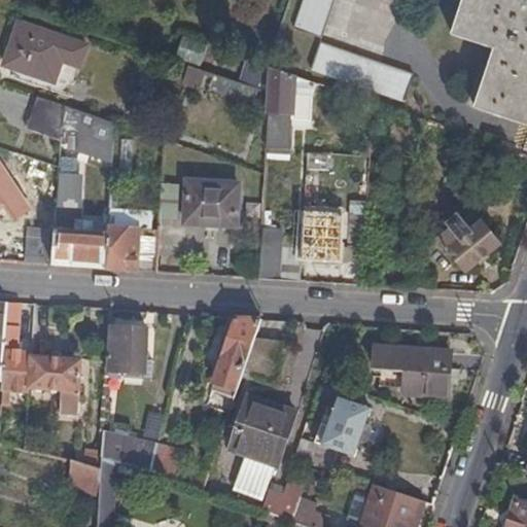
[(317,0),(306,0),(297,26),(308,29),(317,0)]
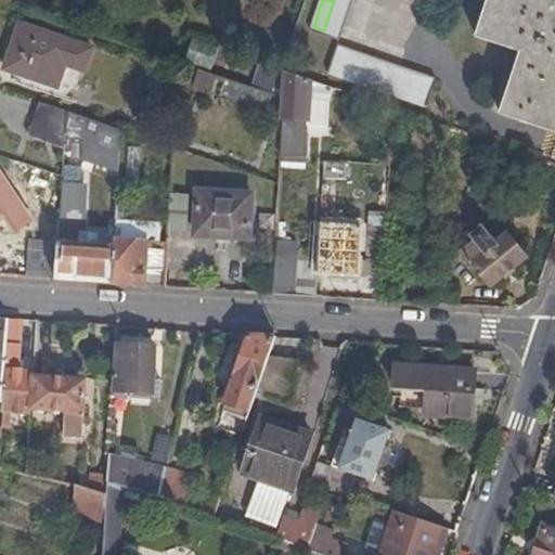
[(334,0),(324,30),(341,36),(352,0),(334,0)]
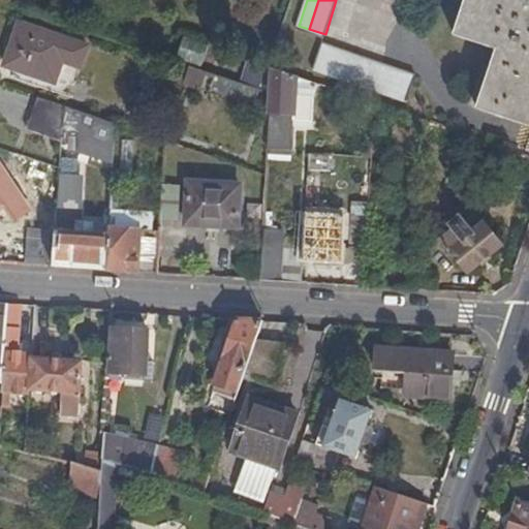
[(528,0),(467,0),(457,31),(467,34),(477,3),(511,14),(501,45),(496,60),(480,106),(528,122),(528,0)]
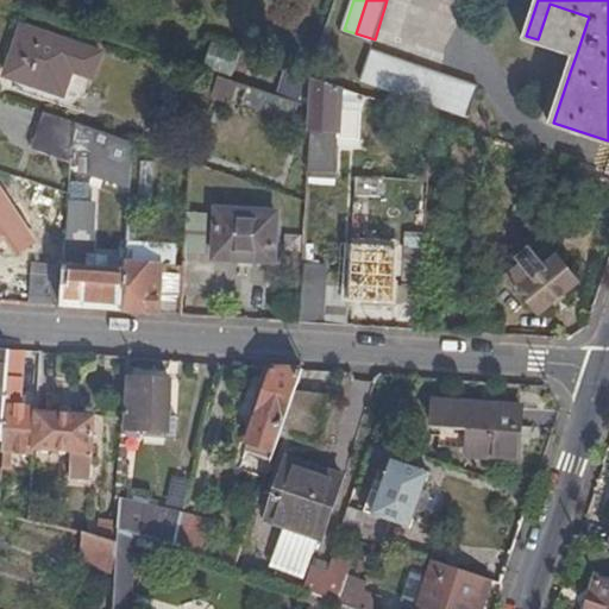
[(538,39),(577,52),(589,17),(550,4),(538,39)]
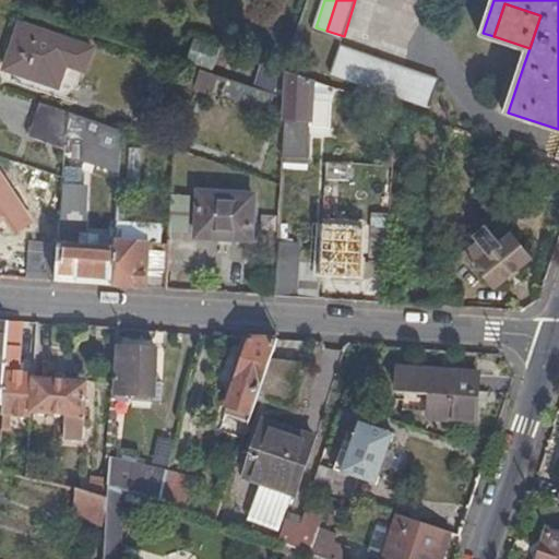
[(87,70),(95,48),(23,23),(7,68),(59,86),(69,63),(87,70)]
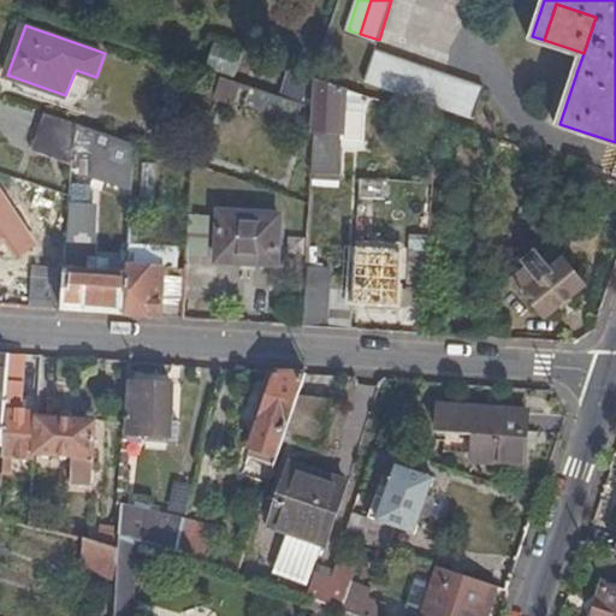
[(211,69),(240,77),(247,52),(218,43),(211,69)]
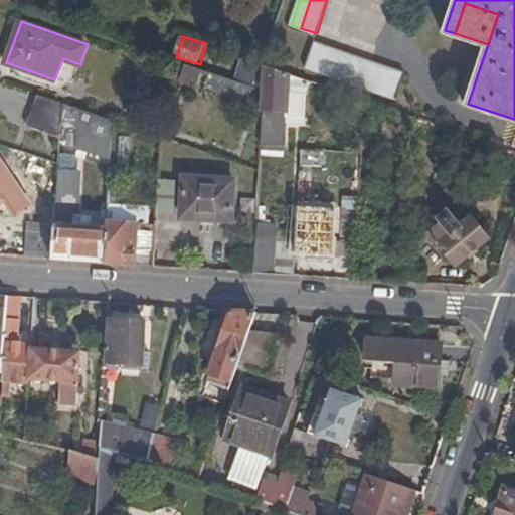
[(309,67),(398,98),(407,71),(318,39),(309,67)]
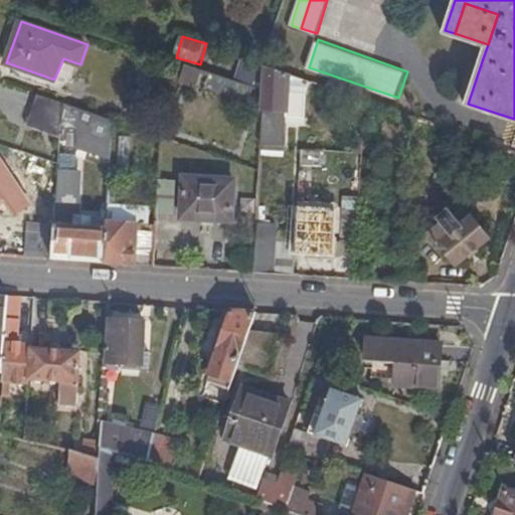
[(72,92),(78,69),(64,65),(58,88),(72,92)]
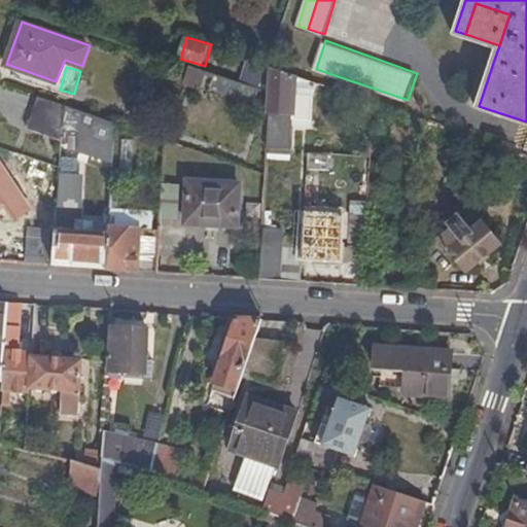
[(201,93),(207,73),(190,67),(189,67),(183,86),(201,93)]
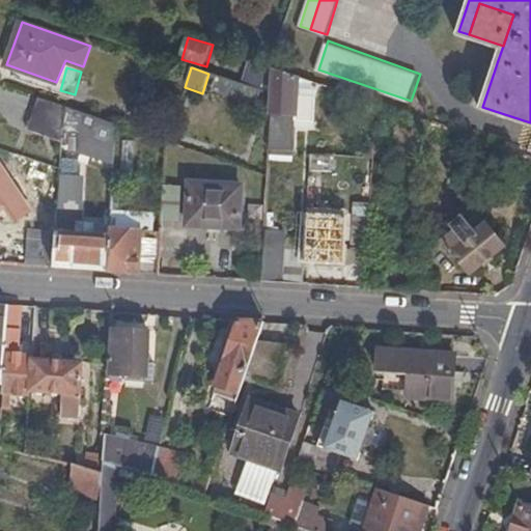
[(295,75),(275,67),(274,94),(270,149),(292,150),(295,128),(295,120),(298,76),(295,75)]
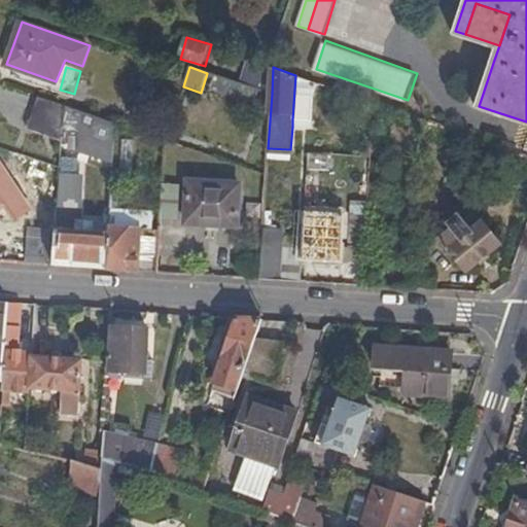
[(254,106),(259,90),(215,75),(210,92),(254,106)]
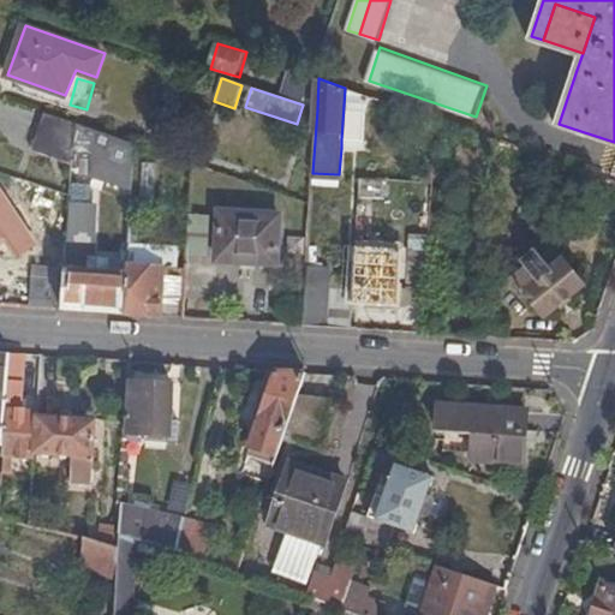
[(369,96),(345,88),(341,139),(365,141),(366,112),(369,96)]
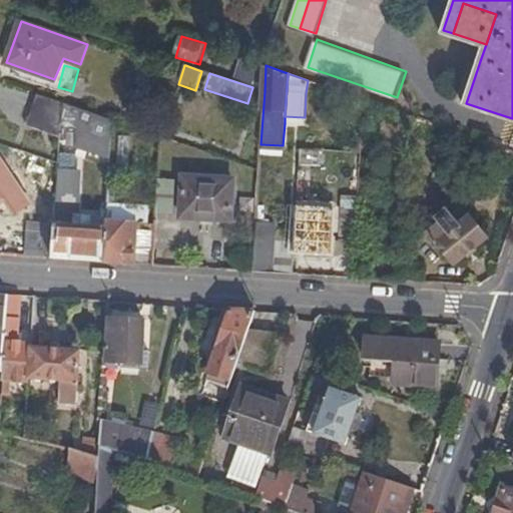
[(63,126),(64,104),(38,94),(28,123),(62,136),(63,126)]
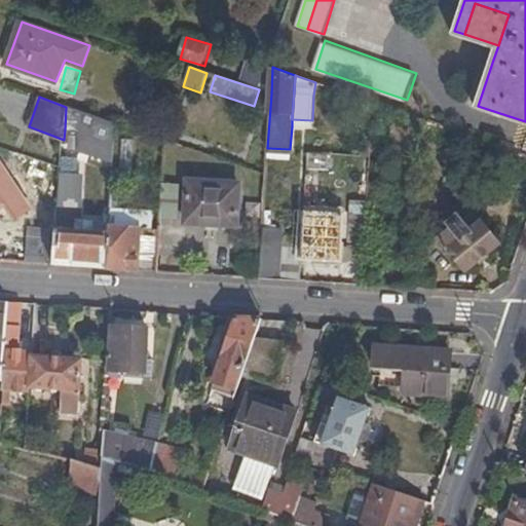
[(113,159),(115,123),(66,107),(65,129),(75,134),(77,134),(78,146),(113,159)]
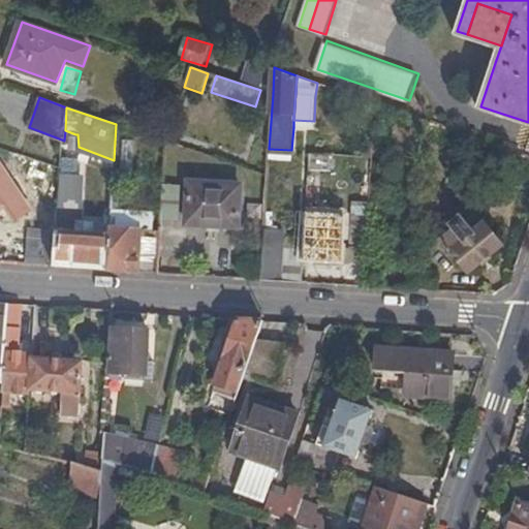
[(313,128),(314,121),(293,120),(293,127),(313,128)]
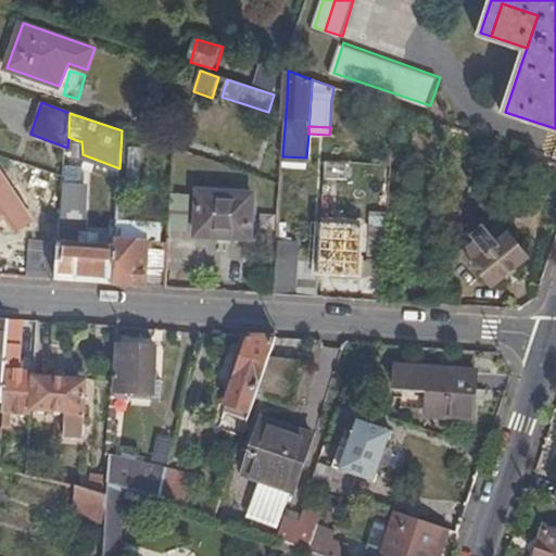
[(306,158),(282,156),(282,166),(306,166),(306,158)]
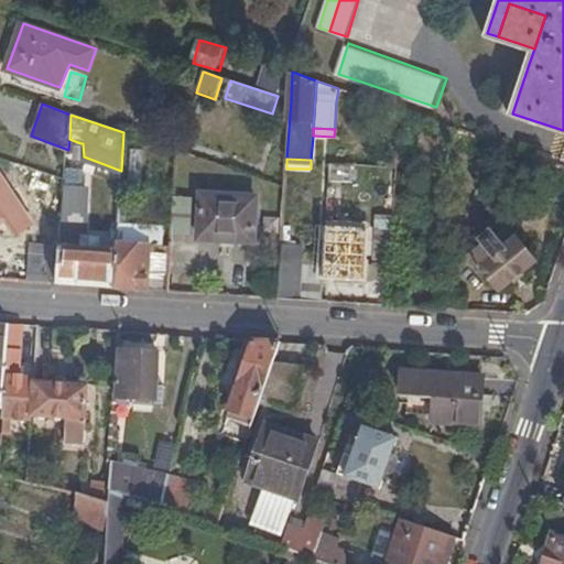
[(331,163),(329,179),(348,180),(349,164),(331,163)]
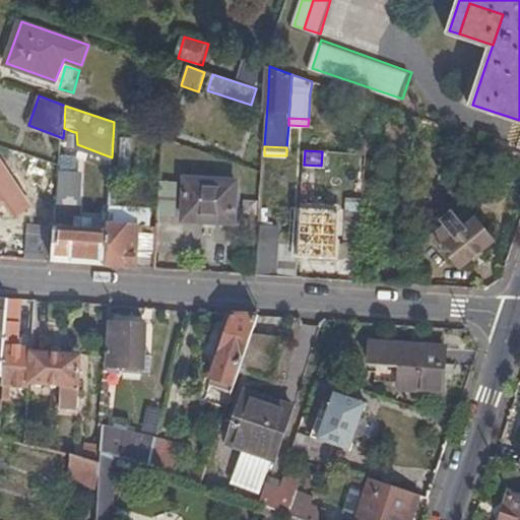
[(29,206),(0,164),(0,207),(7,203),(15,216),(29,206)]
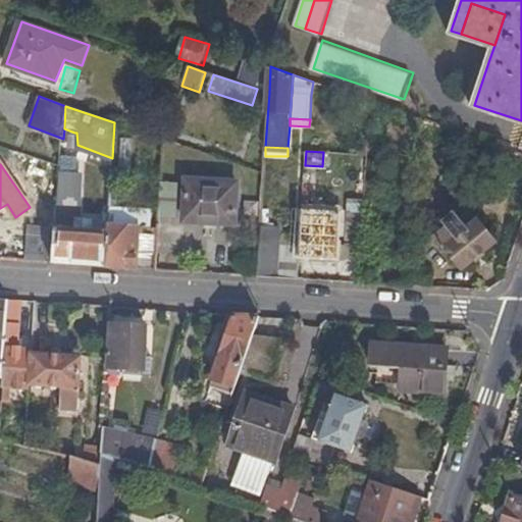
[(57,232),(54,264),(105,268),(107,229),(94,229),(77,228),(81,170),(61,169),(57,232)]
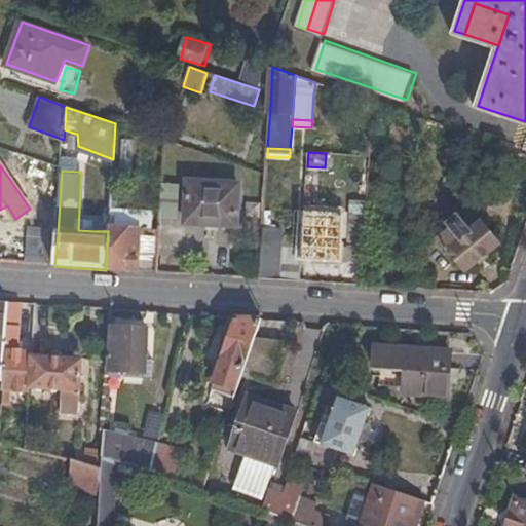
[(187,219),(238,223),(240,182),(189,179),(187,219)]
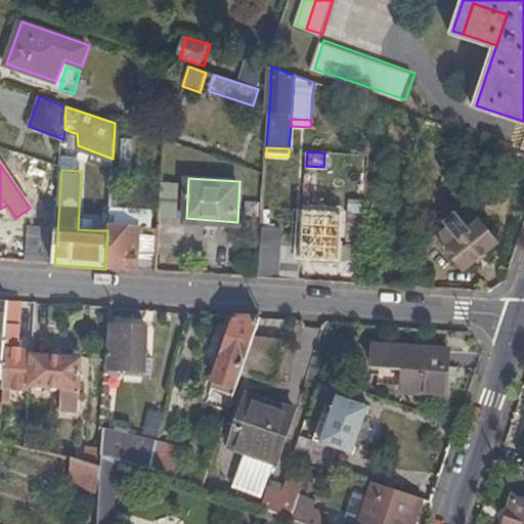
[(181,180),(163,179),(161,214),(179,215),(181,180)]
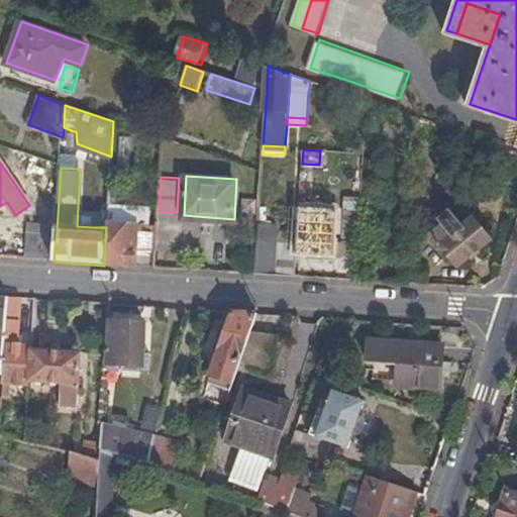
[(359,214),(360,198),(344,198),(344,213),(359,214)]
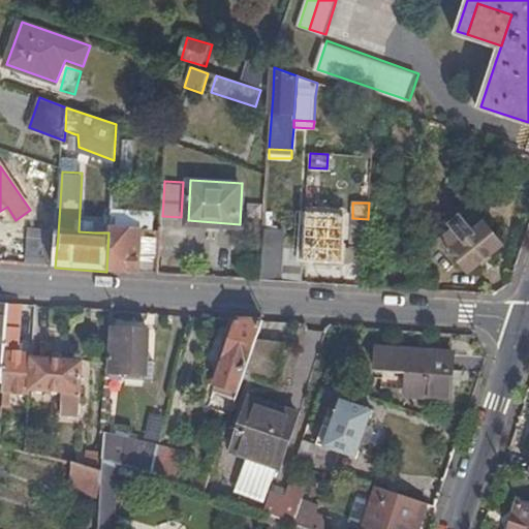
[(468,273),(502,244),(469,204),(442,226),(444,228),(440,231),(443,238),(441,240),(468,273)]
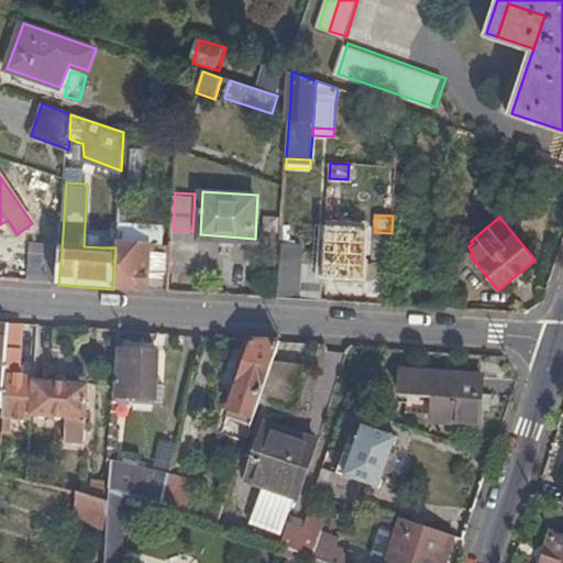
[(291,240),(291,227),(283,227),(283,240),(291,240)]
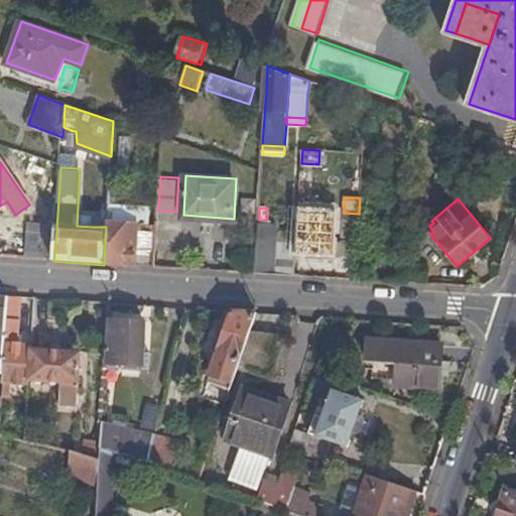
[(296,237),(296,256),(334,258),(335,243),(337,212),(299,210),(296,237)]
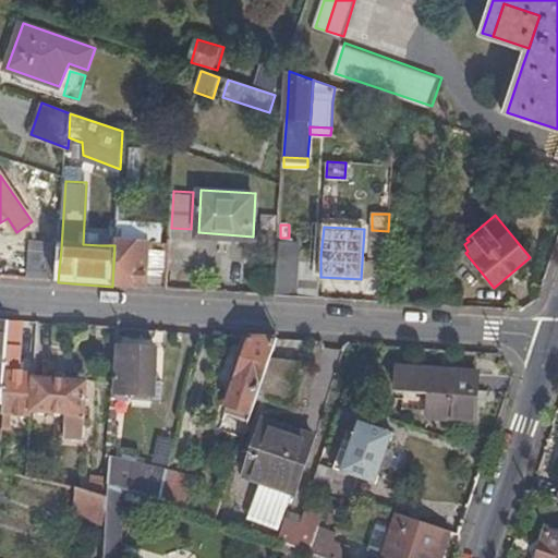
[(386,264),(388,231),(372,230),(370,263),(386,264)]
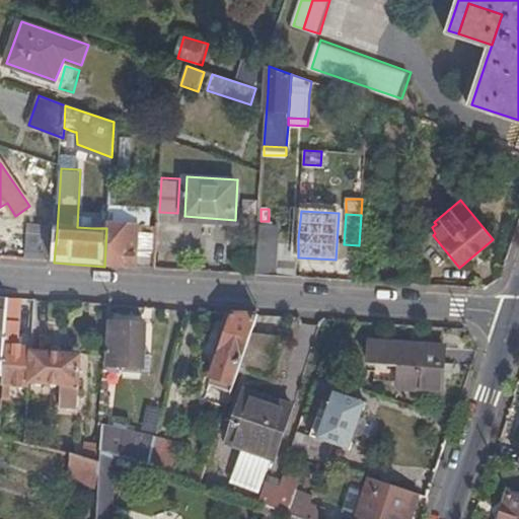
[(256,276),(278,277),(280,237),(280,222),(269,221),(261,221),(256,276)]
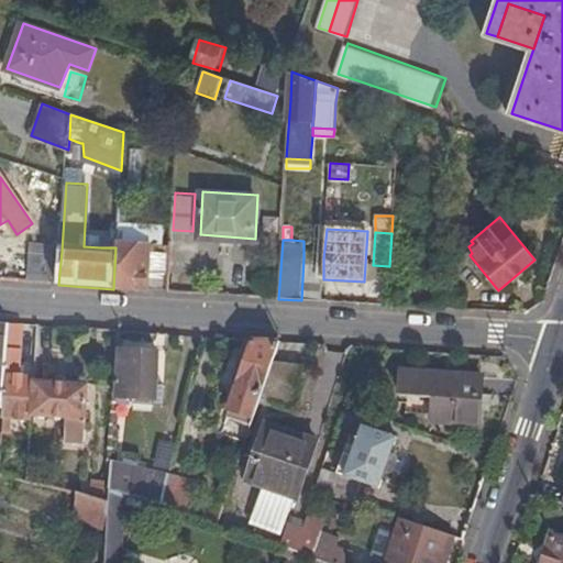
[(151,277),(169,278),(172,246),(117,243),(116,247),(113,289),(150,291),(151,277)]
